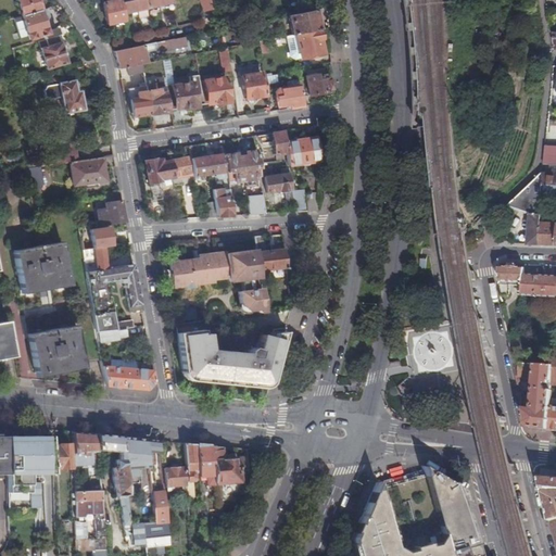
[(36,0),(16,0),(22,16),(40,11),(36,0)]
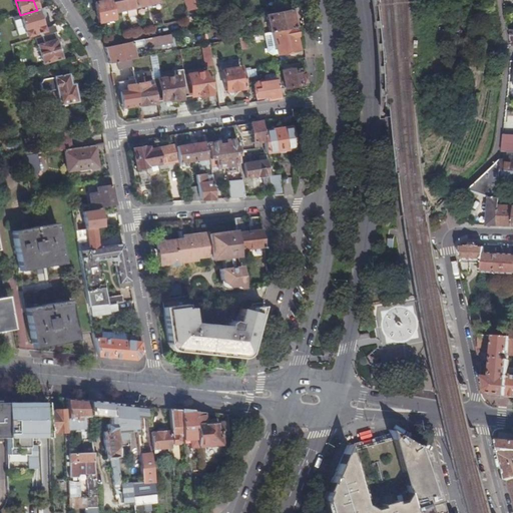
[(95,3),(99,23),(115,19),(114,13),(111,2),(110,0),(101,0),(102,1),(95,3)]
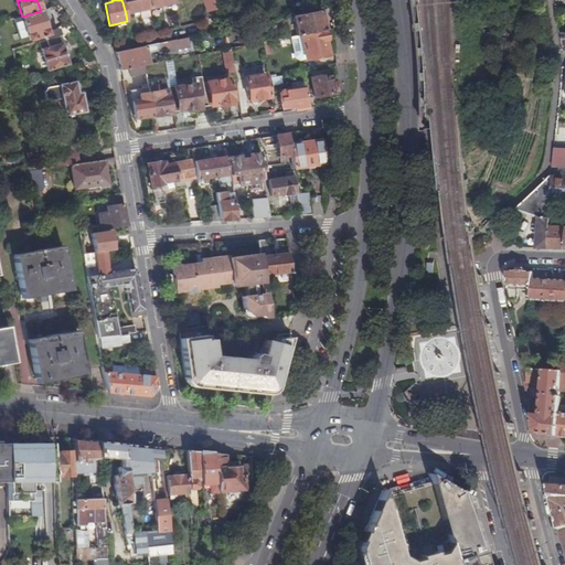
[(134,0),(123,2),(126,14),(140,11),(145,28),(153,25),(150,9),(148,0),(134,0)]
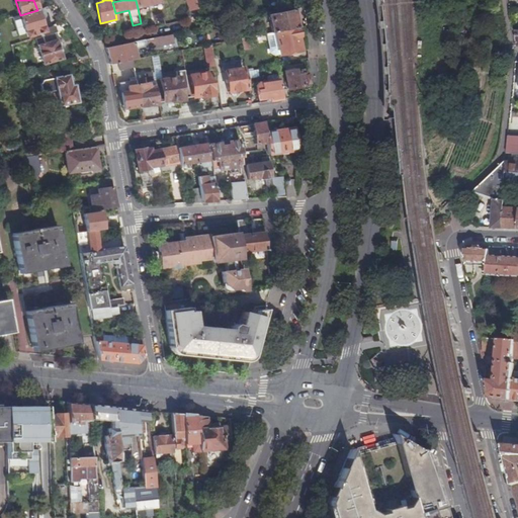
[(136,0),(138,8),(161,3),(160,0),(136,0)]
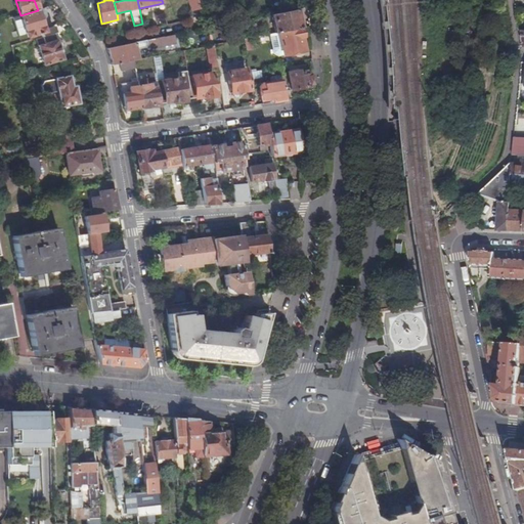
[(187,0),(191,11),(200,9),(201,9),(198,0),(187,0)]
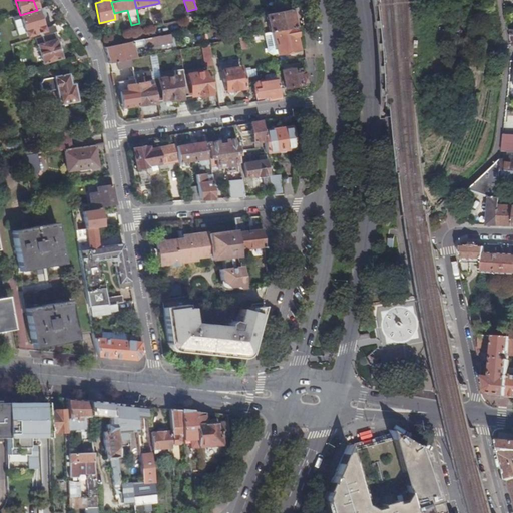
[(291,0),(283,0),(286,11),(292,10),(294,9),(291,0)]
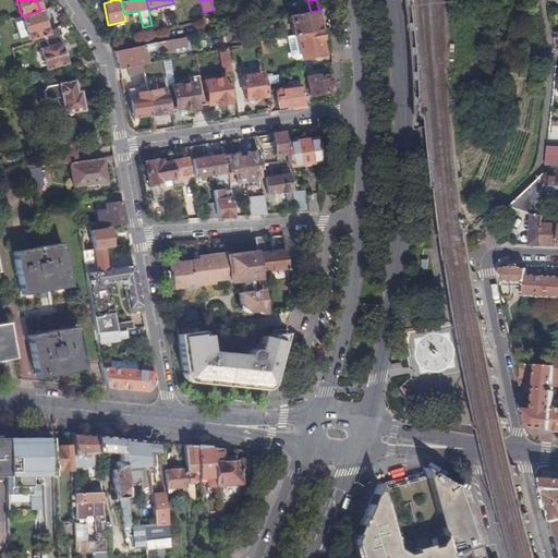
[(47,9),(40,11),(44,23),(47,22),(50,17),(47,9)]
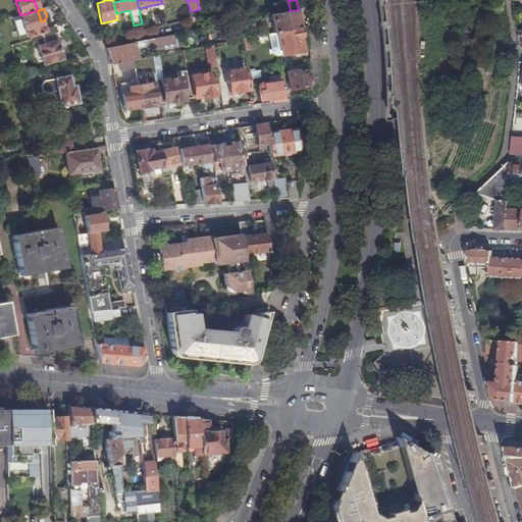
[(22,23),(16,24),(21,44),(28,42),(27,38),(40,34),(42,38),(56,33),(69,29),(64,20),(53,27),(54,27),(44,30),(41,21),(38,10),(20,15),(11,18),(12,21),(21,19),(22,23)]
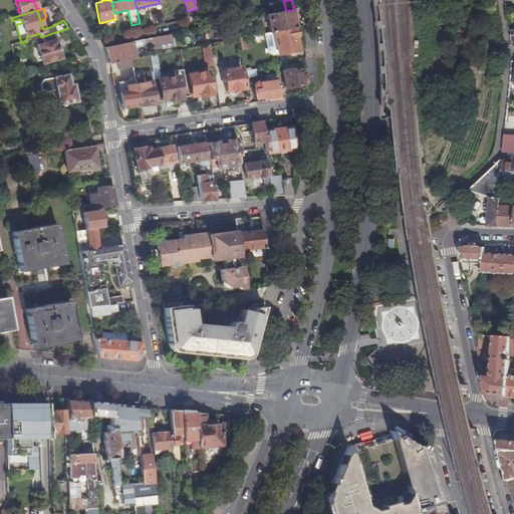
[(266,22),(268,22),(270,32),(273,31),(295,27),(295,24),(292,10),(286,11),(266,15),(267,19),(265,19),(266,22)]
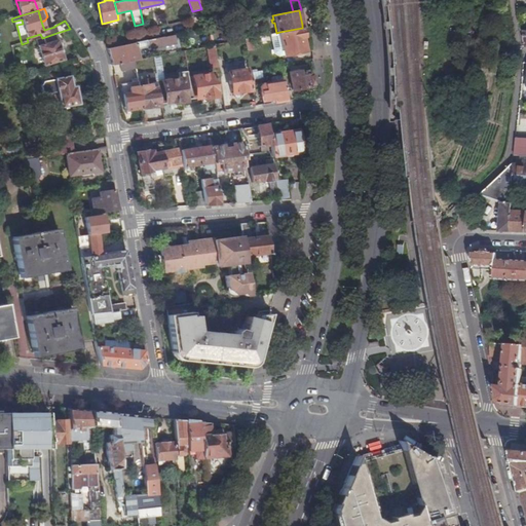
[(303,39),(304,39),(302,28),(279,32),(285,57),(305,51),(303,39)]
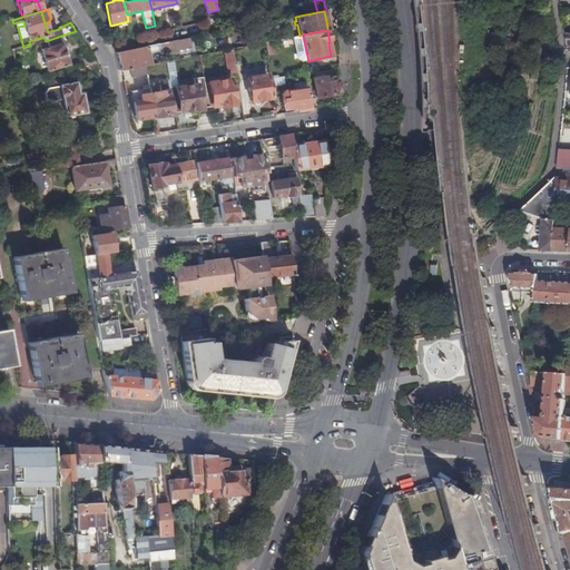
[(46,41),(38,43),(40,50),(61,43),(62,41),(61,36),(46,41)]
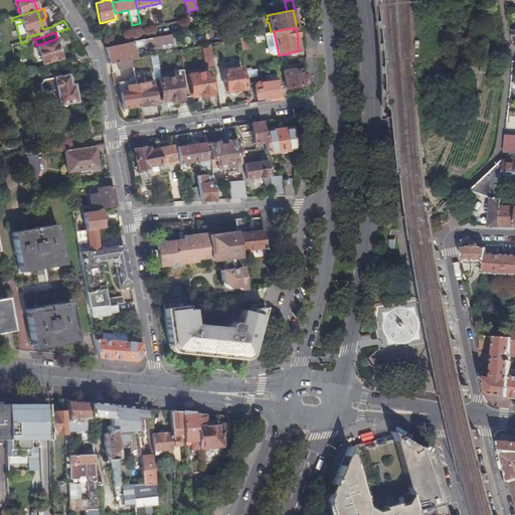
[(167,35),(144,40),(137,42),(137,46),(140,46),(140,47),(147,45),(147,48),(162,45),(162,46),(173,43),(171,35),(167,35)]
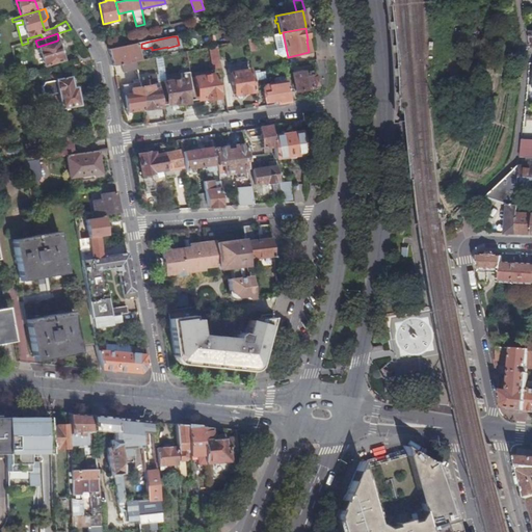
[(44,68),(64,61),(57,41),(37,47),(44,68)]
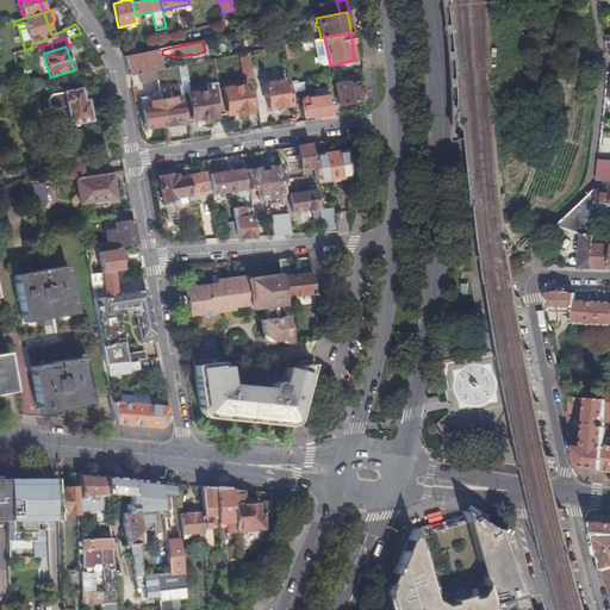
[(126,60),(130,73),(131,76),(137,75),(156,72),(162,70),(157,51),(144,54),(125,57),(126,60)]
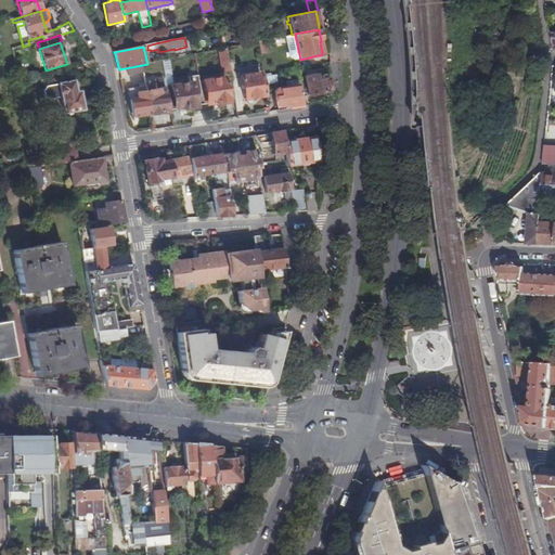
[(223,78),(199,82),(203,104),(211,103),(211,105),(235,101),(227,48),(219,50),(223,78)]
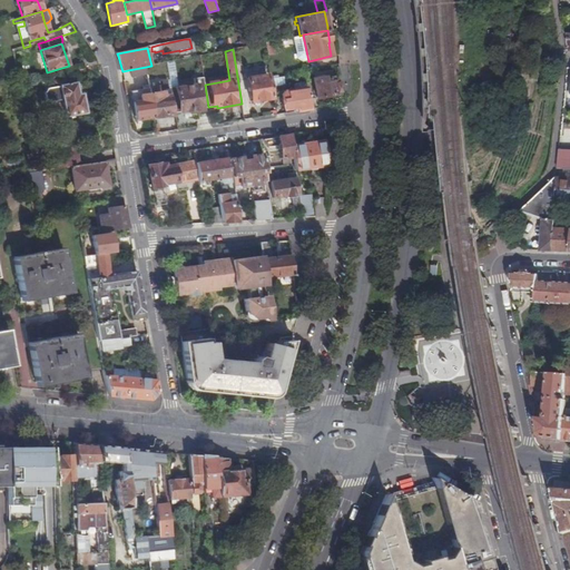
[(92,57),(76,61),(78,71),(99,66),(92,57)]
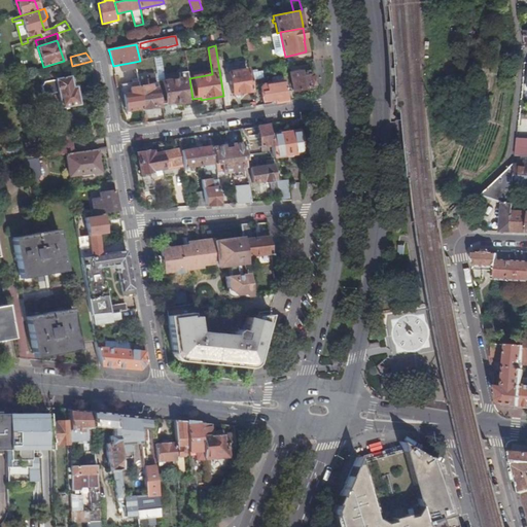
[(163,59),(155,60),(156,69),(164,67),(163,59)]
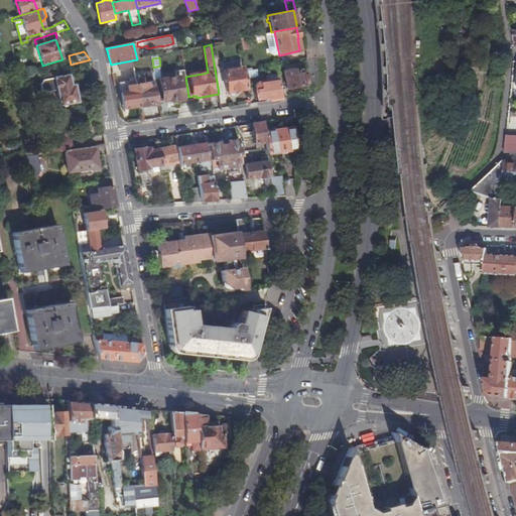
[(116,63),(117,72),(133,69),(132,60),(116,63)]
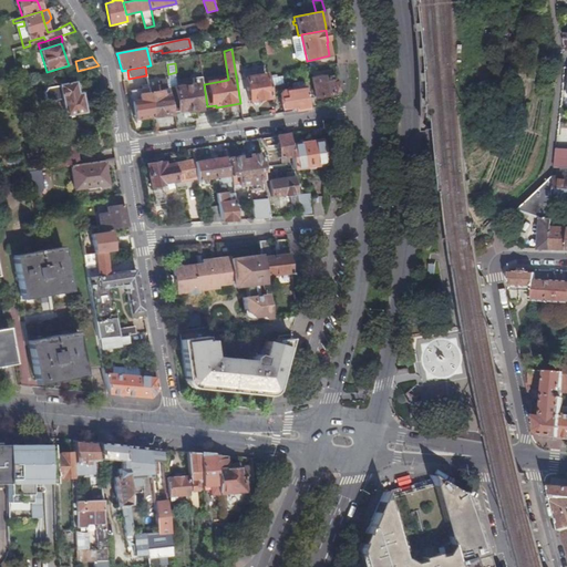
[(311,78),(311,80),(315,98),(337,94),(334,81),(331,82),(329,71),(312,74),(313,78),(311,78)]
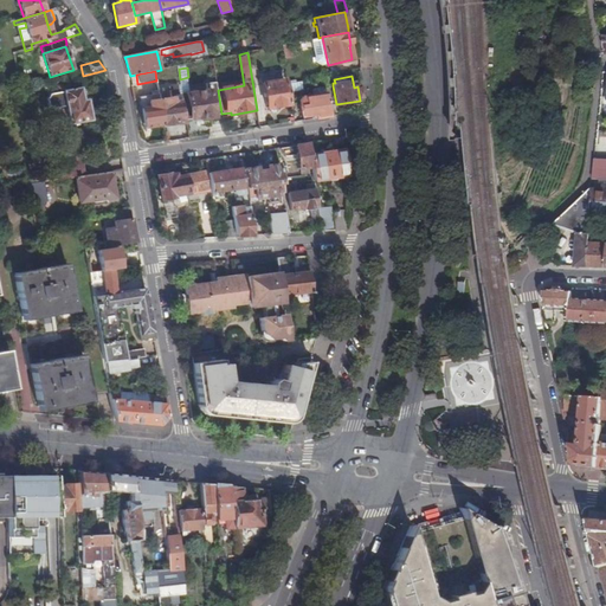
[(289,105),(289,104),(291,103),(289,84),(288,81),(284,81),(264,84),(268,109),(289,105)]
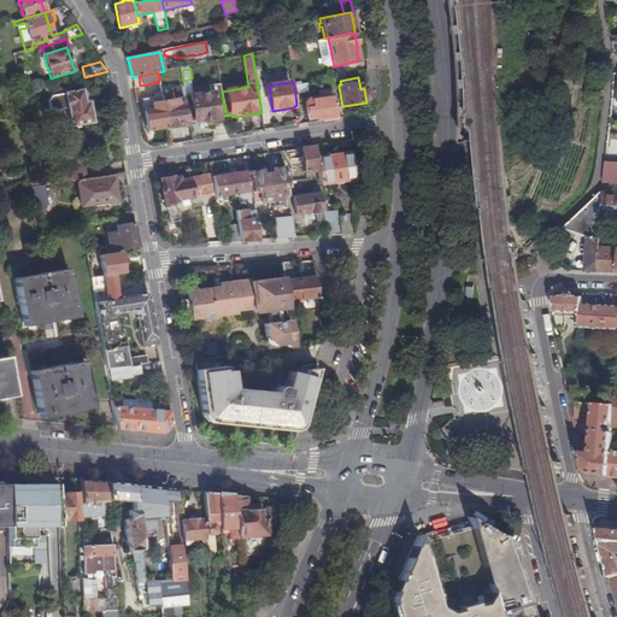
[(211,93),(186,97),(191,123),(199,121),(199,122),(218,119),(218,118),(225,117),(225,116),(222,92),(221,84),(210,87),(211,93)]
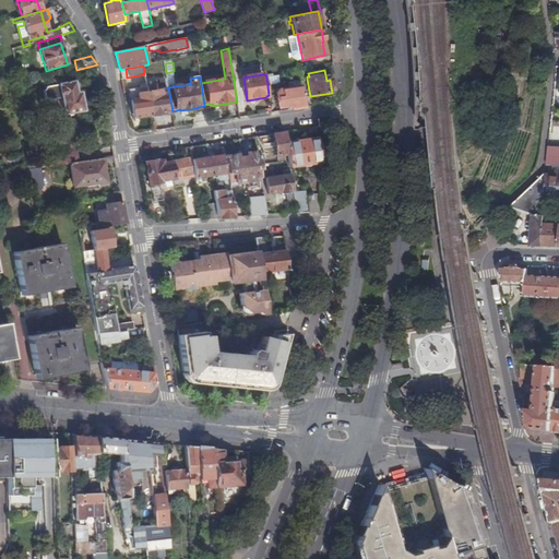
[(300,81),(301,85),(304,98),(310,96),(307,79),(300,81)]
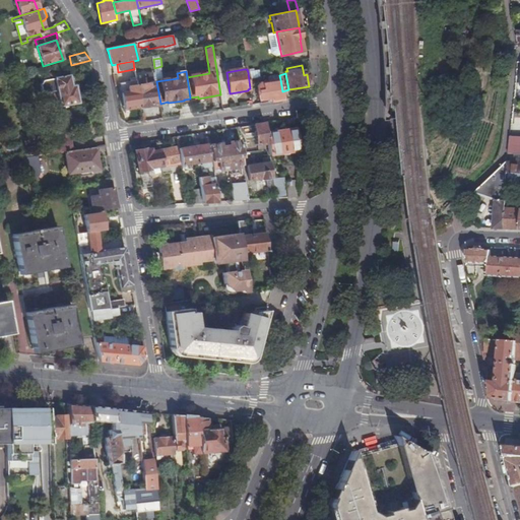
[(42,89),(46,92),(49,109),(77,103),(74,86),(71,87),(69,76),(44,81),(41,84),(42,89)]
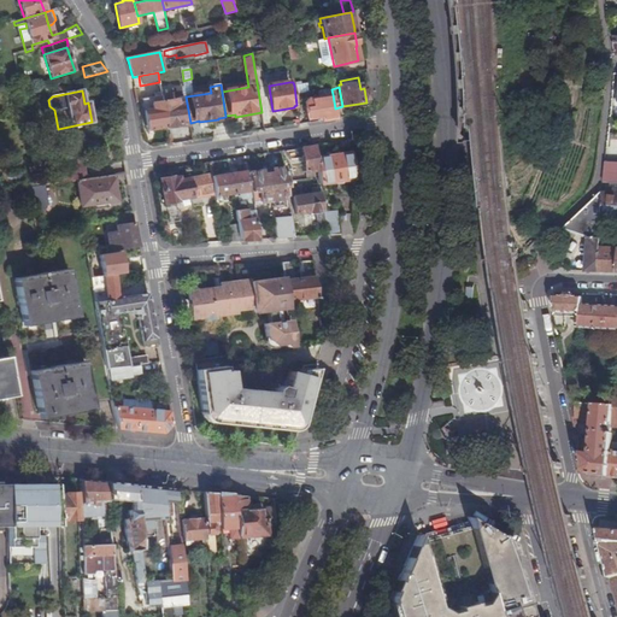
[(307,119),(322,117),(323,121),(336,118),(335,109),(333,94),(310,98),(311,106),(305,107),(307,119)]
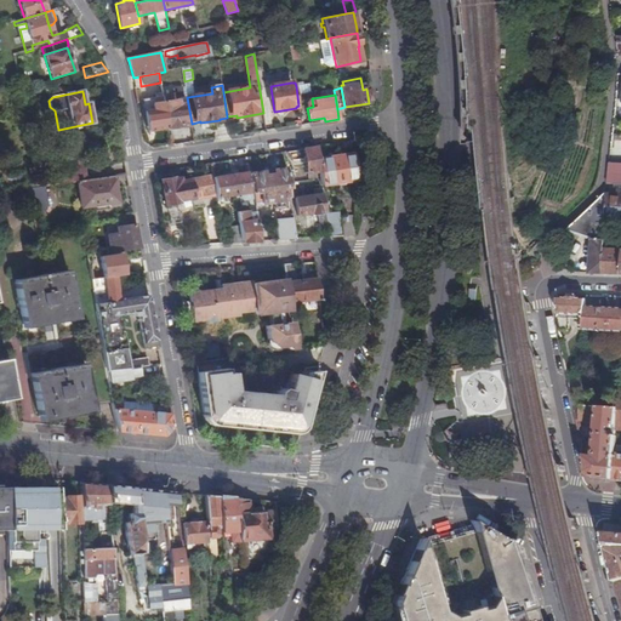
[(175,101),(164,103),(167,127),(188,125),(188,124),(192,124),(187,97),(187,96),(175,98),(175,101)]
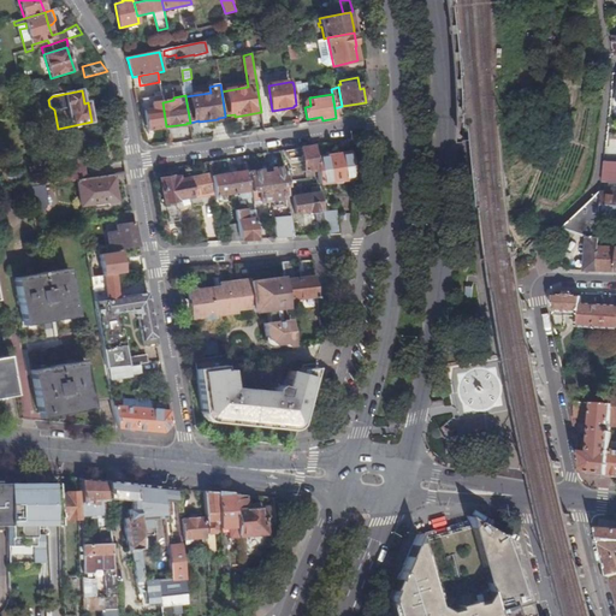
[(142,100),(147,130),(166,126),(163,102),(161,96),(154,98),(142,100)]
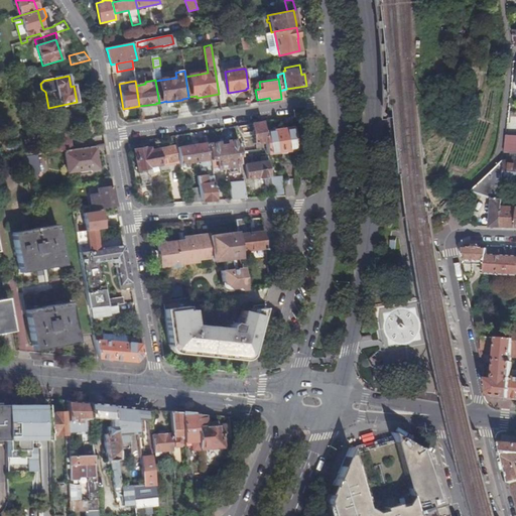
[(252,124),(255,144),(266,142),(265,133),(263,122),(252,124)]
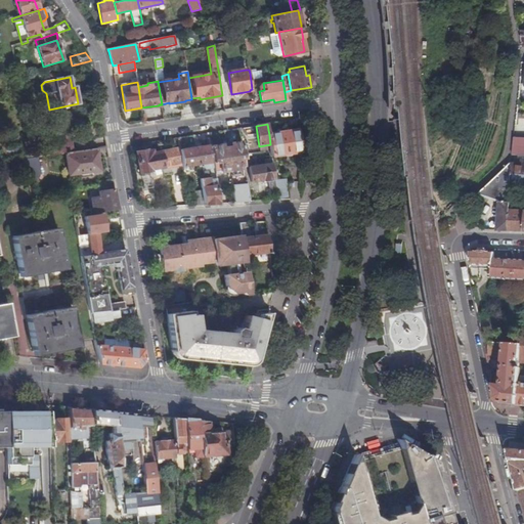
[(299,130),(284,132),(287,155),(302,153),(299,130)]
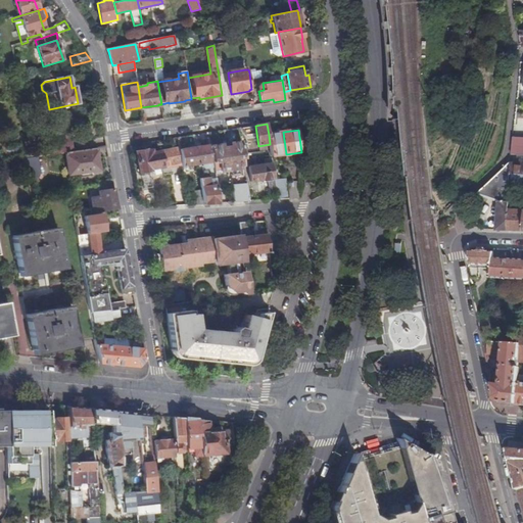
[(60,137),(52,138),(54,153),(62,152),(66,152),(74,151),(70,131),(60,132),(60,137)]
